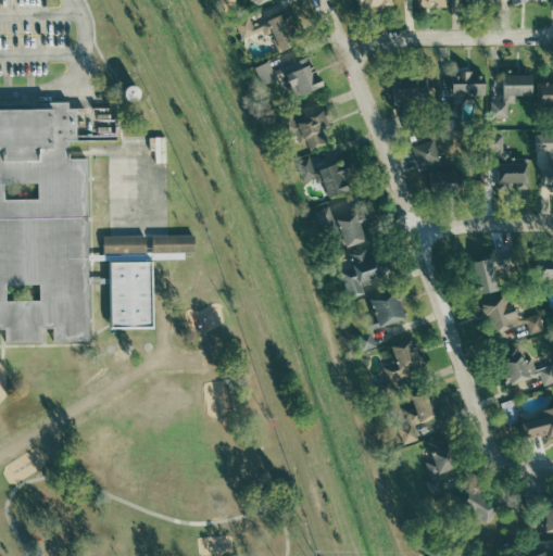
[(356,0),(363,15),(393,3),(391,0),(356,0)]
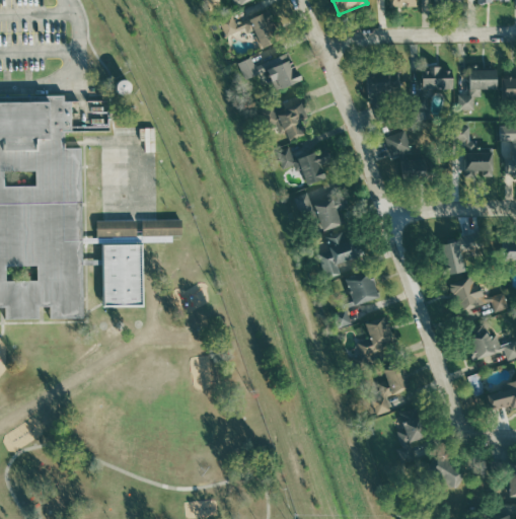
[(282,40),(270,11),(237,23),(234,16),(221,21),(228,38),(253,27),(262,48),(282,40)]
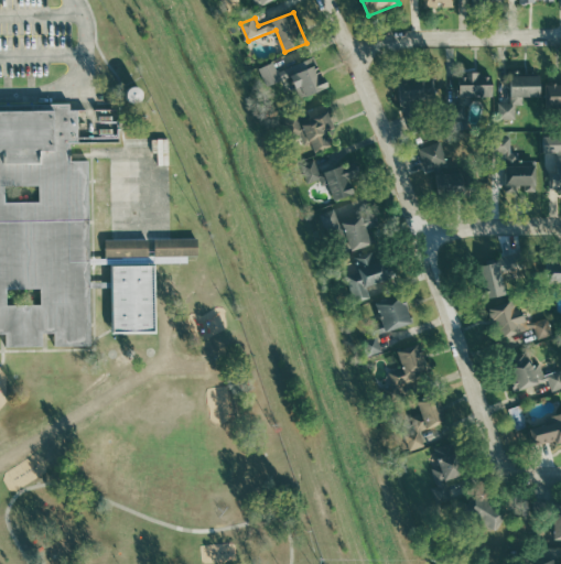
[(326,86),(313,61),(289,75),(303,99),(326,86)]
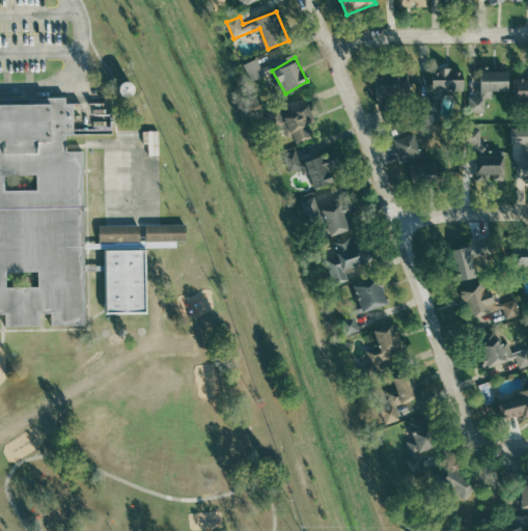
[(246,66),(254,81),(266,75),(256,60),(246,66)]
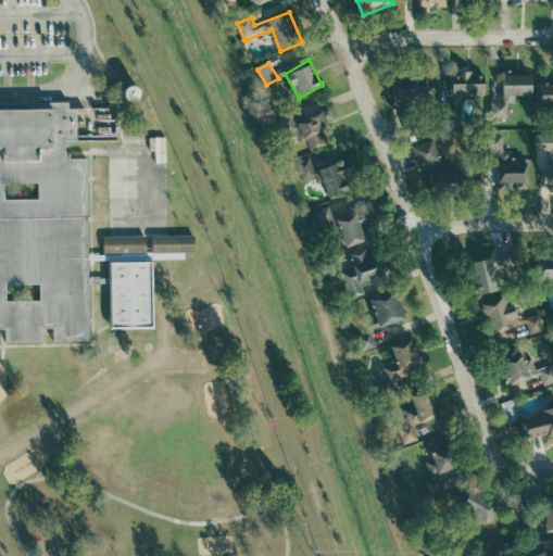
[(486,95),(485,72),(452,73),(454,105),(444,105),(445,128),(464,127),(463,96),(486,95)]
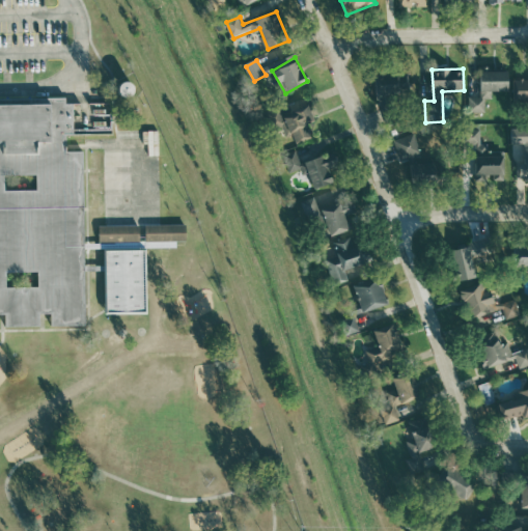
[(471,99),(471,114),(487,114),(487,100),(495,100),(495,92),(508,92),(508,72),(480,72),(480,99),(471,99)]
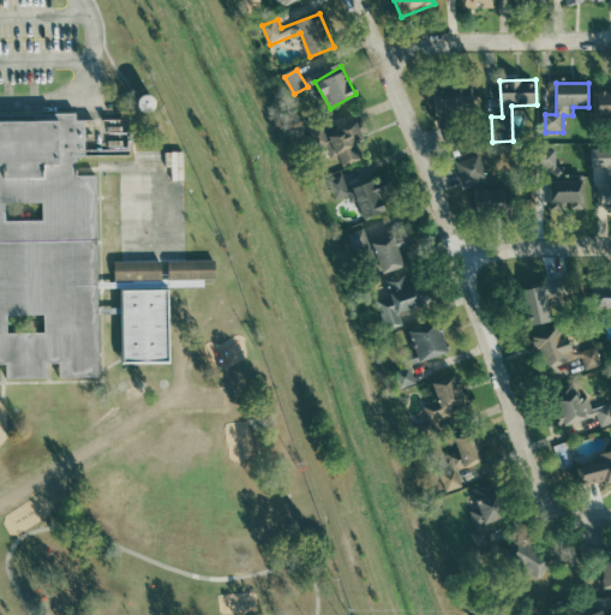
[(437,109),(478,109),(478,85),(437,85),(437,109)]
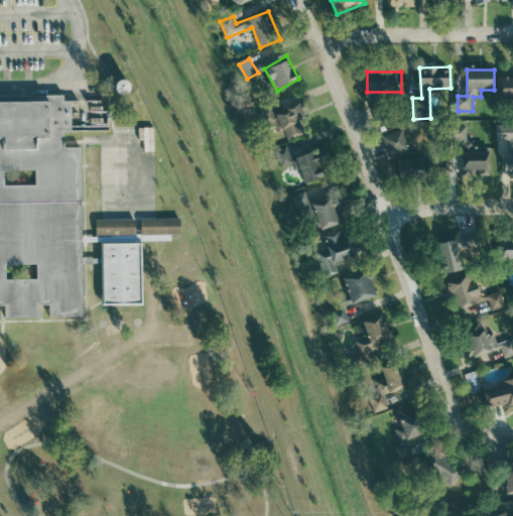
[(512,78),(501,78),(501,103),(512,103),(512,78)]
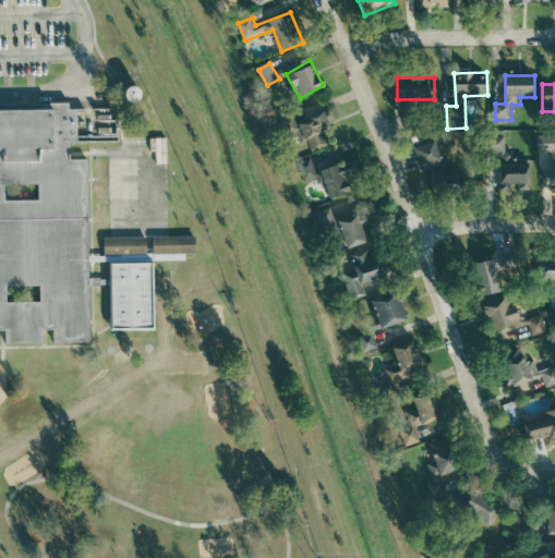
[(0,341),(0,101),(71,101),(71,157),(89,157),(93,340),(0,341)]
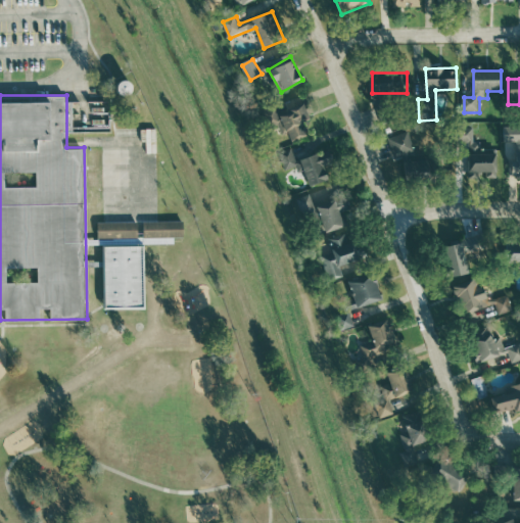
[(270,129),(283,125),(289,143),(308,136),(302,122),(310,120),(304,105),(280,113),(278,107),(264,111),(270,129)]
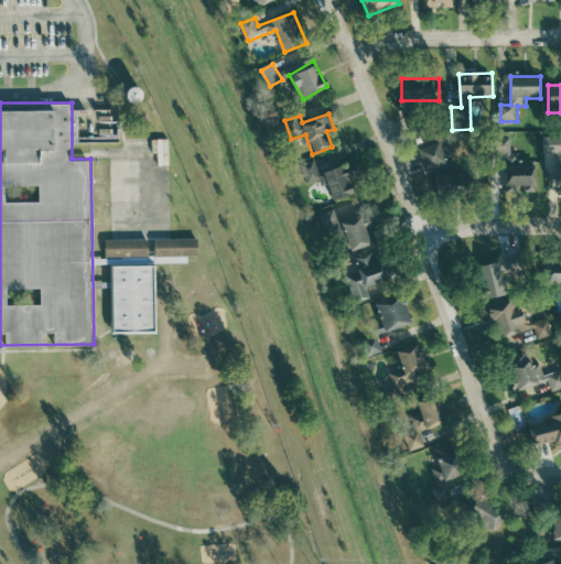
[(560,137),(546,138),(547,164),(551,164),(551,191),(560,190),(560,137)]
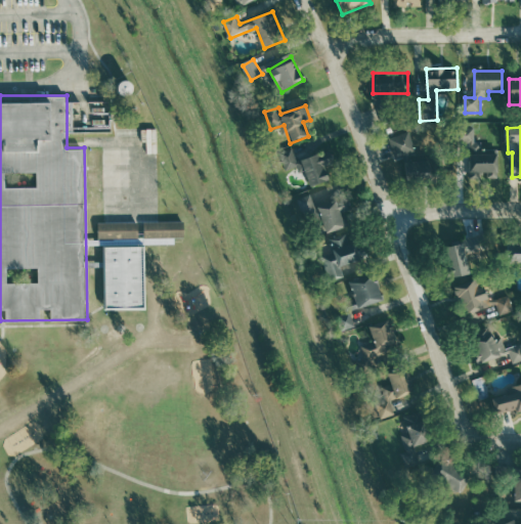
[(417,151),(410,132),(390,139),(396,159),(417,151)]
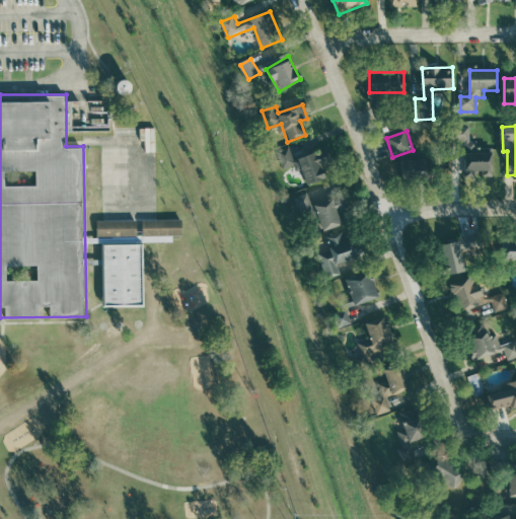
[(325,179),(322,166),(332,163),(327,150),(294,159),(291,147),(279,150),(284,168),(300,164),(306,184),(325,179)]
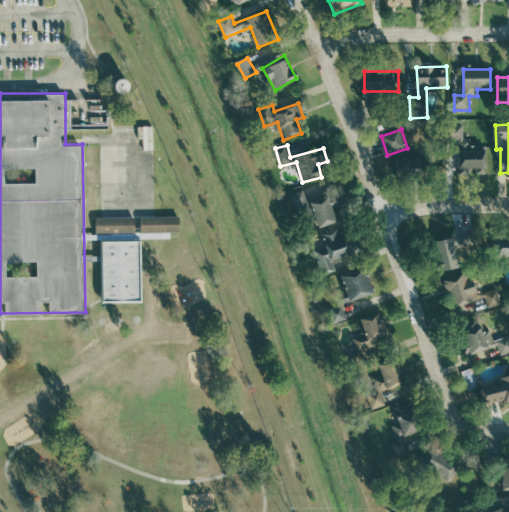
[(89,204),(90,204),(90,222),(128,222),(128,165),(128,147),(89,147),(89,204)]
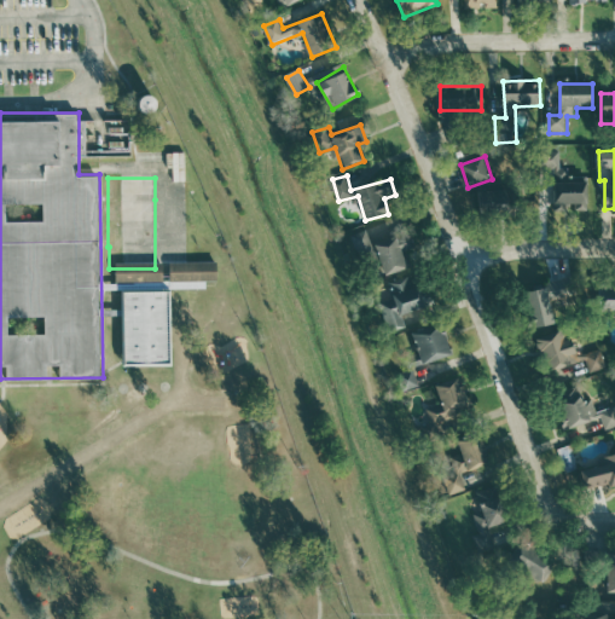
[(589,181),(557,181),(557,208),(589,208),(589,181)]
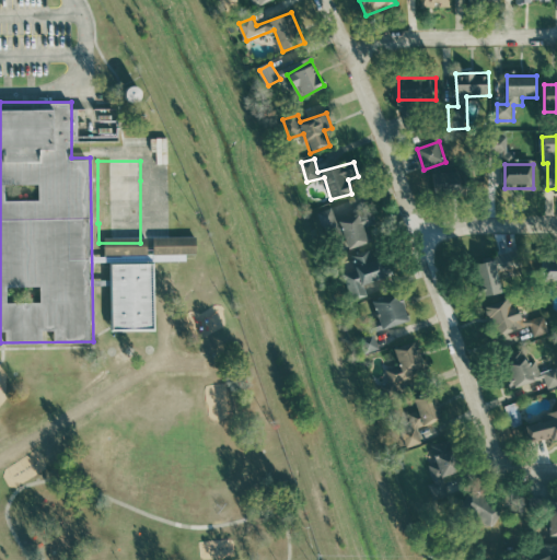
[(434,173),(434,195),(460,195),(460,173),(434,173)]
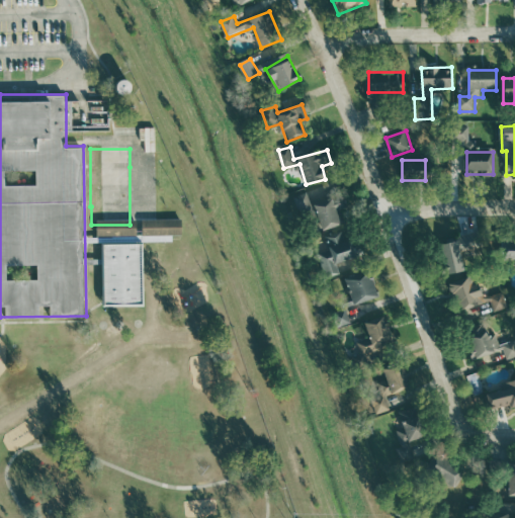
[(296,197),(302,214),(316,210),(322,231),(342,225),(338,210),(348,207),(344,194),(313,204),(309,193),(296,197)]
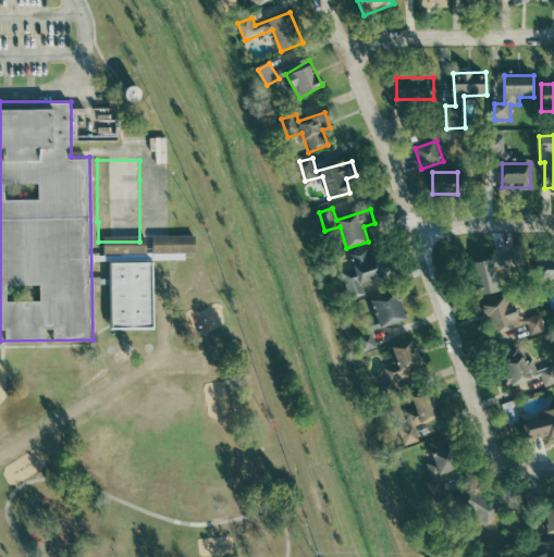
[(364,283),(392,273),(388,259),(377,262),(373,249),(352,256),(356,269),(343,272),(352,299),(367,295),(364,283)]
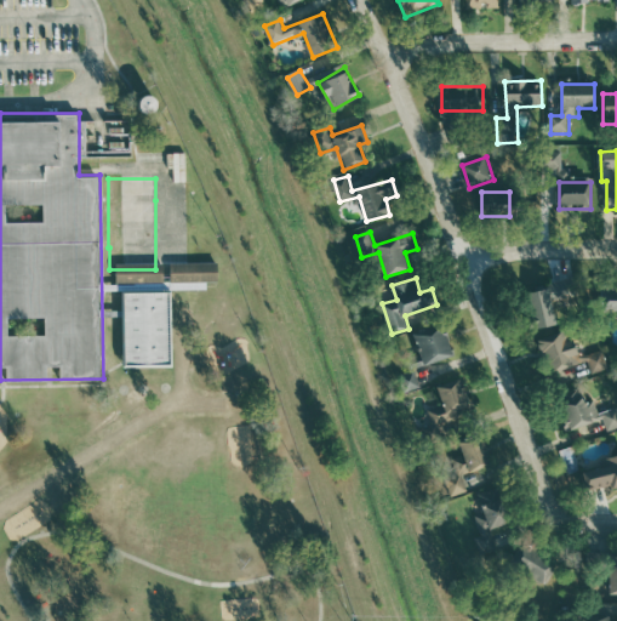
[(556,326),(553,301),(576,297),(573,281),(525,290),(531,330),(556,326)]
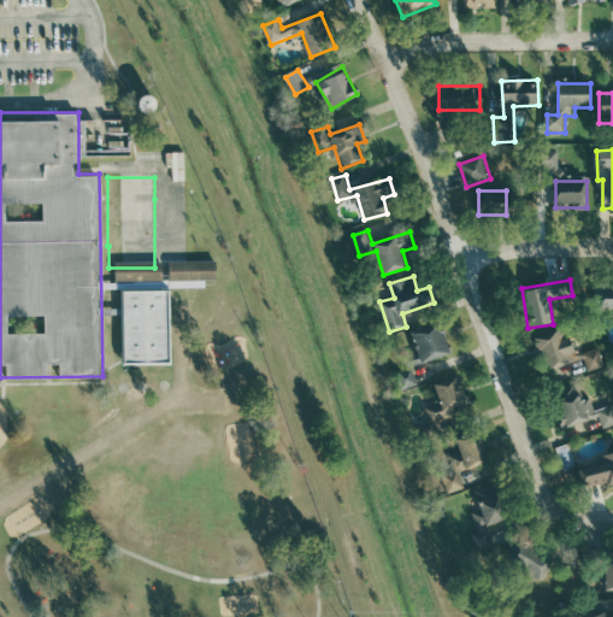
[(612,287),(601,288),(602,317),(612,317),(612,287)]
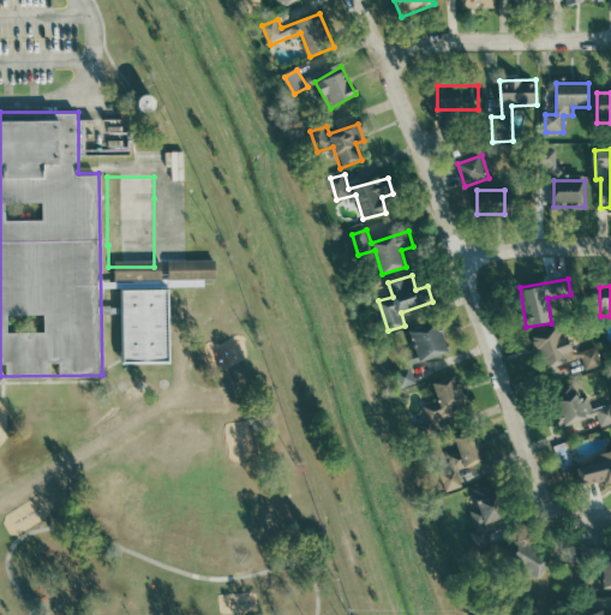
[(123,290),(123,363),(169,363),(169,290),(123,290)]
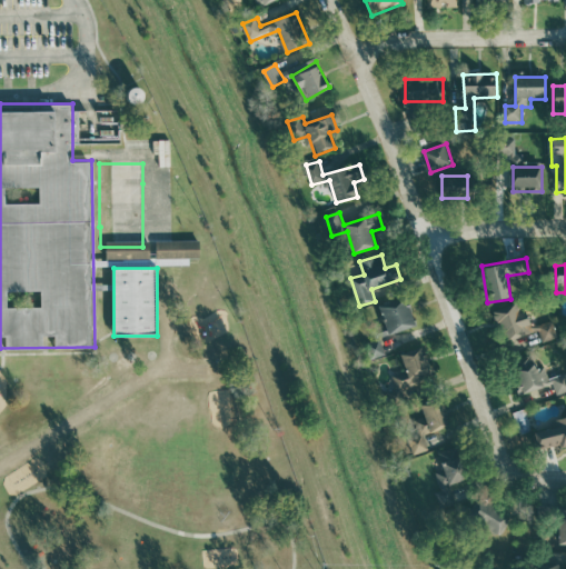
[(416,326),(407,298),(379,308),(388,335),(416,326)]
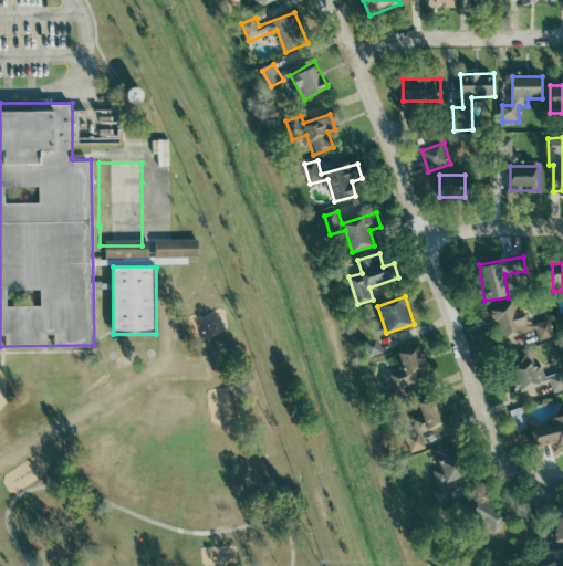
[(501,339),(534,332),(537,342),(555,337),(552,318),(525,325),(521,303),(494,308),(501,339)]
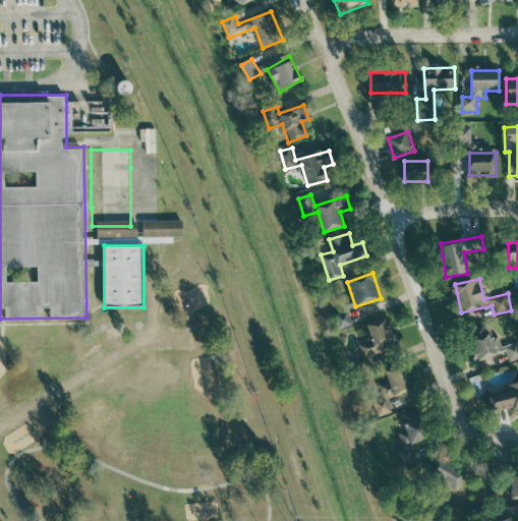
[(353,324),(348,311),(337,316),(342,329),(353,324)]
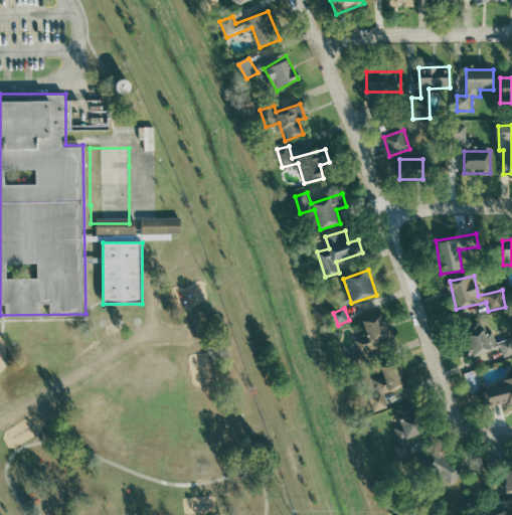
[(391,345),(382,315),(362,321),(367,337),(356,340),(359,352),(351,355),(355,369),(369,365),(365,352),(391,345)]
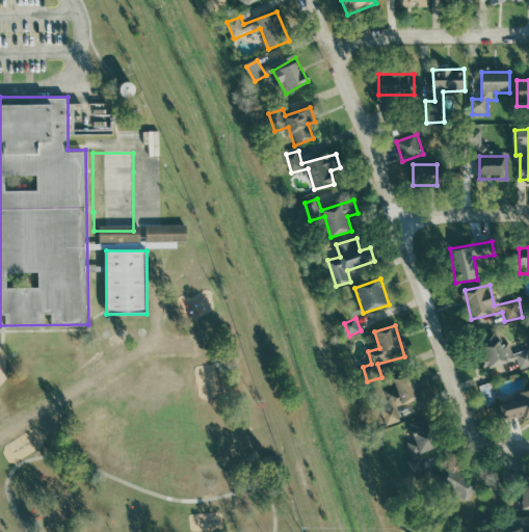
[(519,361),(521,369),(528,367),(528,350),(512,353),(510,343),(503,345),(501,336),(479,340),(485,368),(519,361)]
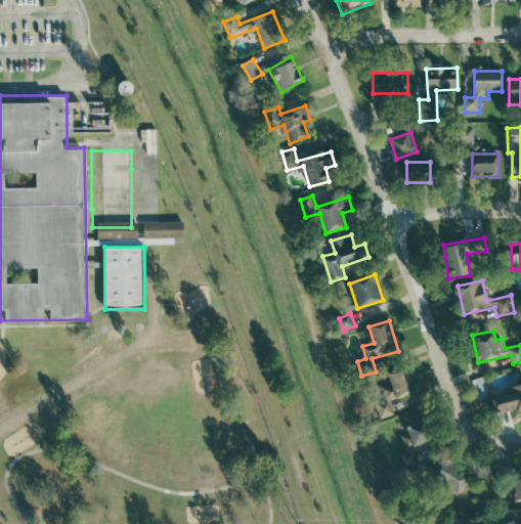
[(415,393),(407,368),(388,375),(391,386),(383,388),(387,401),(377,404),(381,419),(395,415),(391,400),(415,393)]
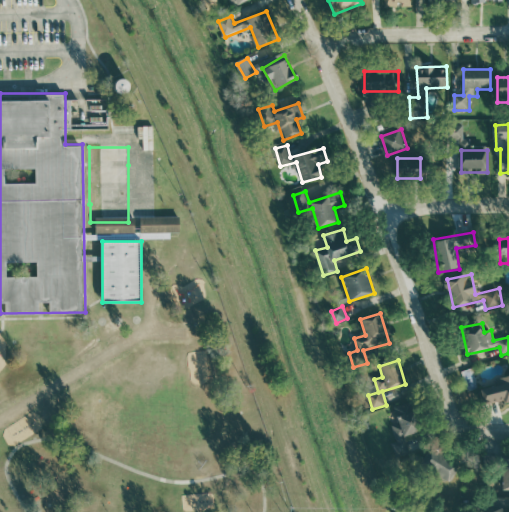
[(508,376),(495,378),(495,386),(483,387),(484,403),(508,401),(508,376)]
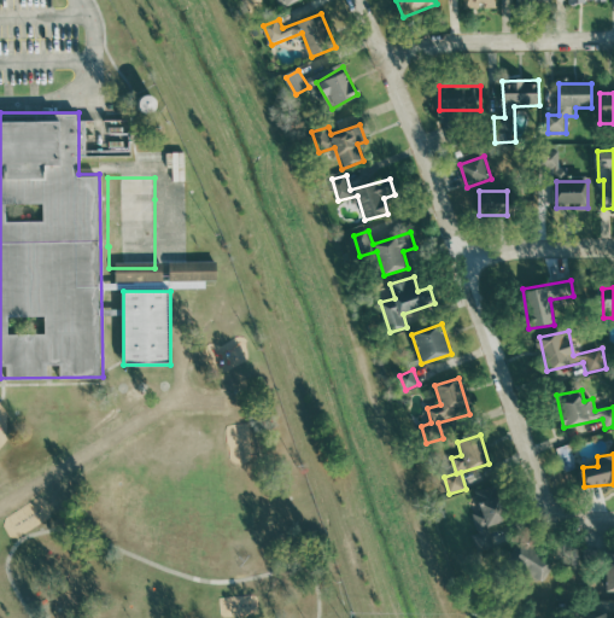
[(498,485),(477,494),(483,511),(473,514),(485,546),(493,542),(489,528),(510,519),(498,485)]
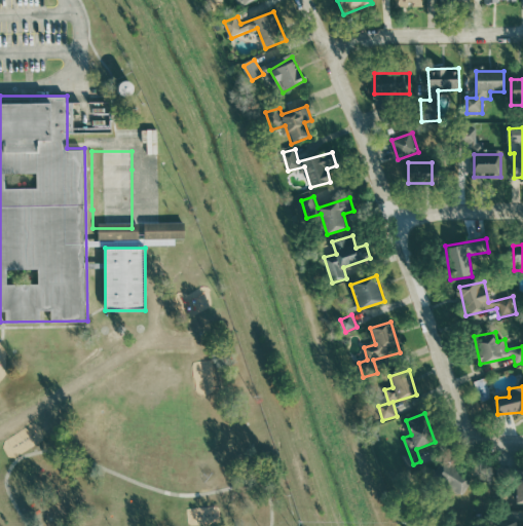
[(474,479),(444,460),(433,479),(462,496),(474,479)]
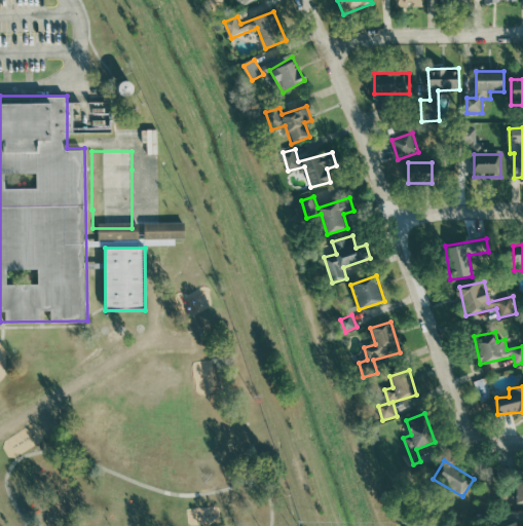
[(500,525),(522,525),(522,515),(499,524),(500,525)]
